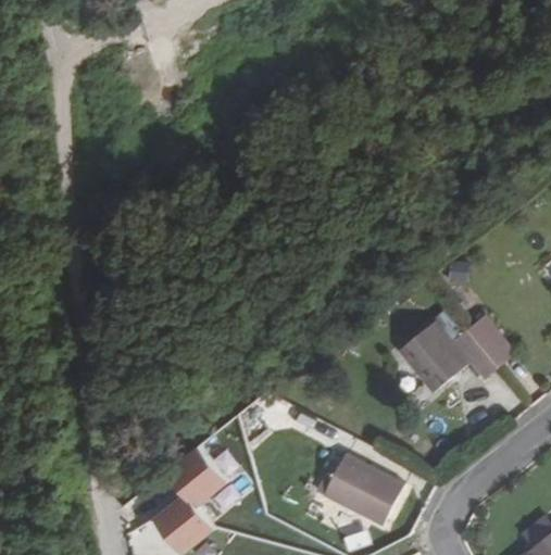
[(442,288),(458,287),(455,268),(440,269),(442,288)]
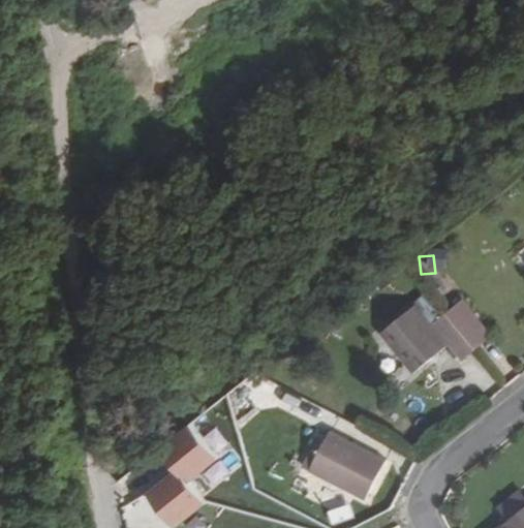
[(458,303),(442,315),(469,350),(486,337),(458,303)]
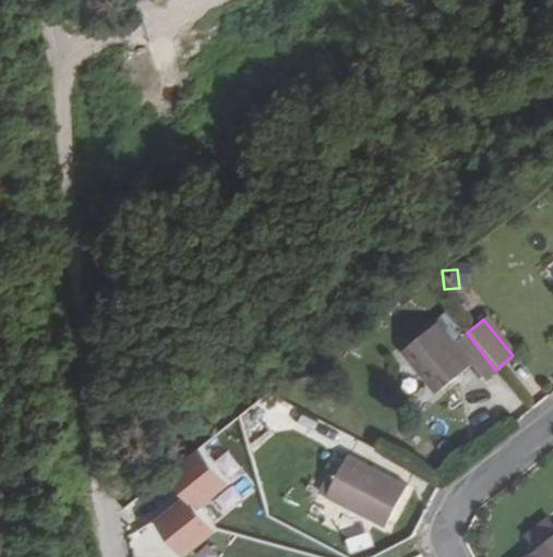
[(495,370),(467,333),(454,343),(436,323),(400,352),(433,392),(469,364),(482,380),(495,370)]
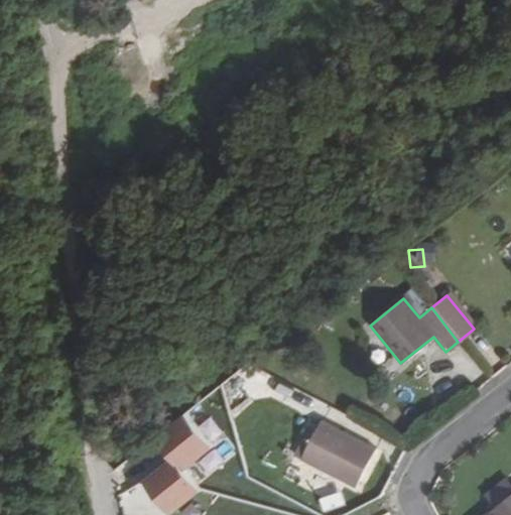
[(340,414),(309,398),(300,413),(317,422),(299,459),(354,487),(373,451),(333,428),(340,414)]
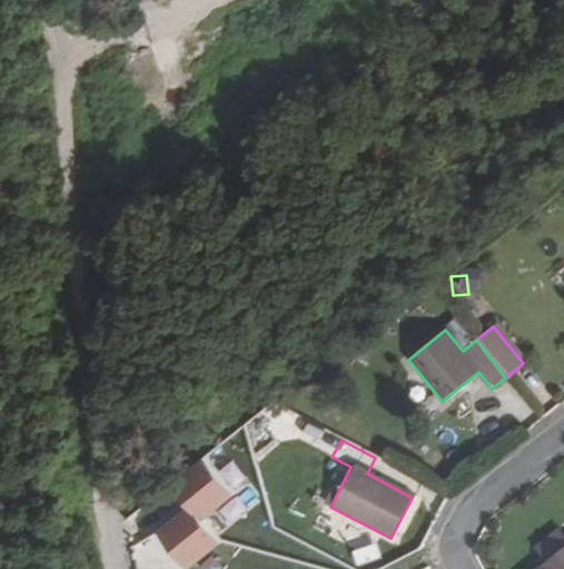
[(532,546),(545,562),(563,546),(563,536),(556,527),(532,546)]
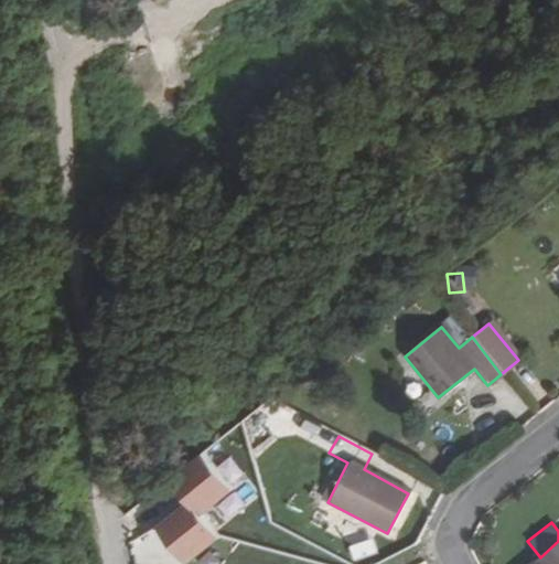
[(558,563),(558,541),(540,557),(531,563),(558,563)]
